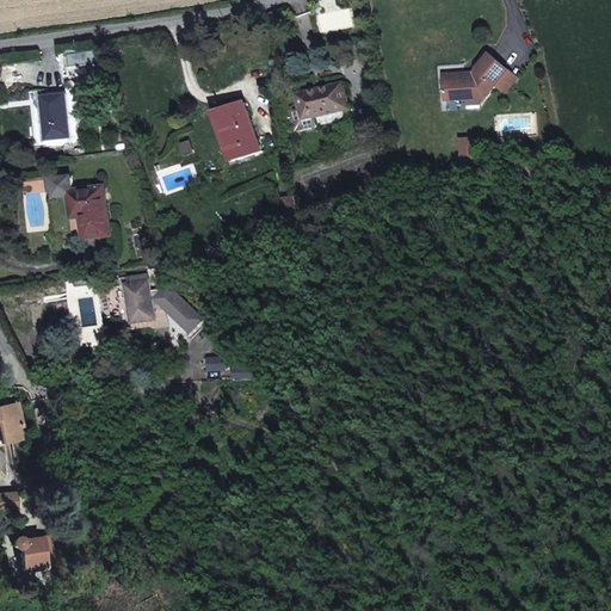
[(352,0),(353,0),(357,25),(368,23),(363,0),(352,0)]
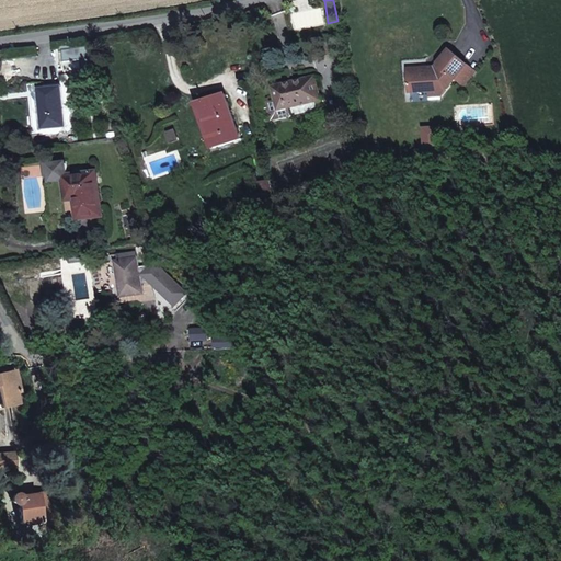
[(322,56),(330,55),(328,39),(319,42),(322,56)]
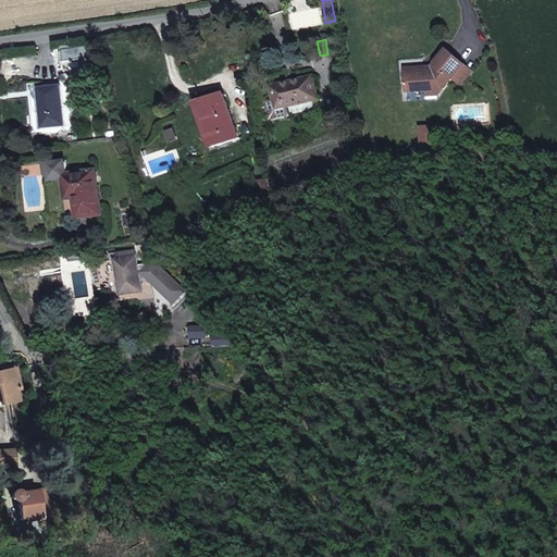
[(88,47),(79,48),(81,59),(89,58),(88,47)]
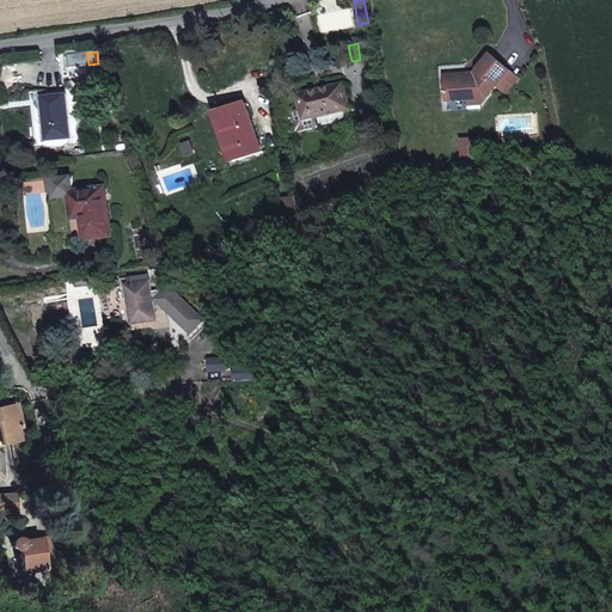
[(479,74),(446,77),(448,102),(482,99),(482,95),(493,93),(510,72),(491,55),(479,71),(479,74)]
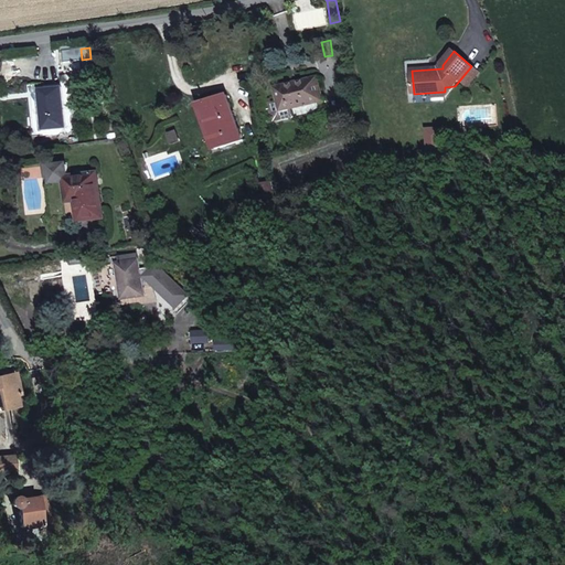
[(322,100),(317,77),(276,88),(279,102),(281,110),(291,108),(322,100)]
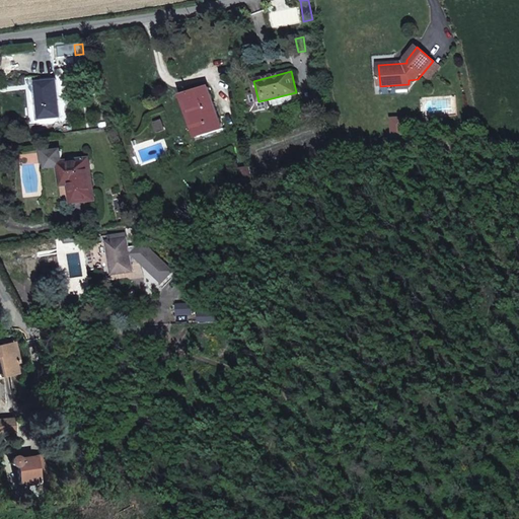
[(36,82),(40,120),(60,118),(57,80),(36,82)]
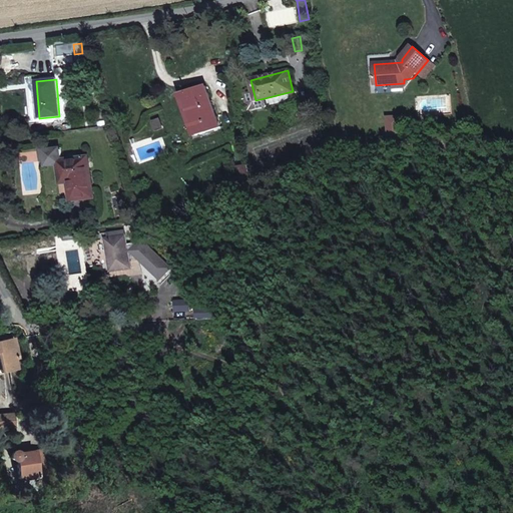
[(206,86),(183,94),(197,135),(221,127),(206,86)]
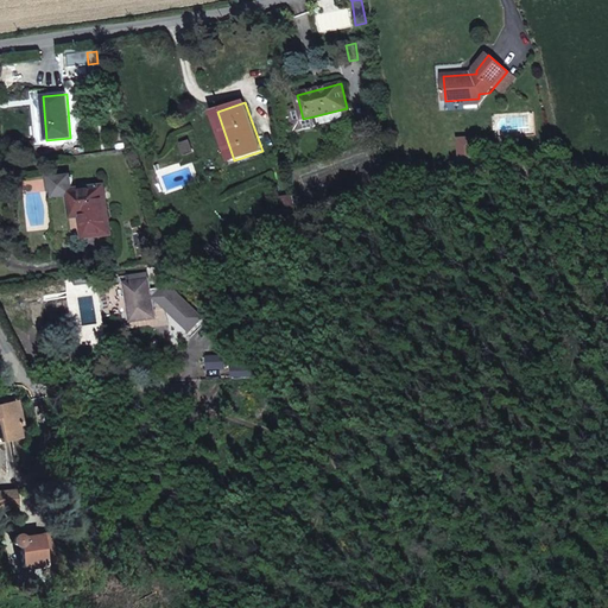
[(347,108),(314,116),(315,125),(349,116),(347,108)]
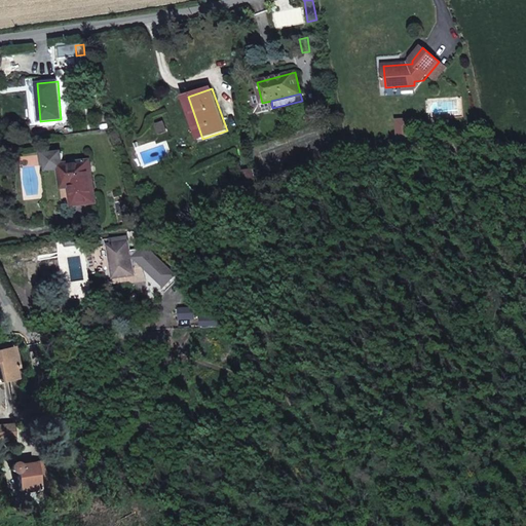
[(262,103),(260,95),(251,97),(255,113),(273,108),(272,108),(271,101),(262,103)]
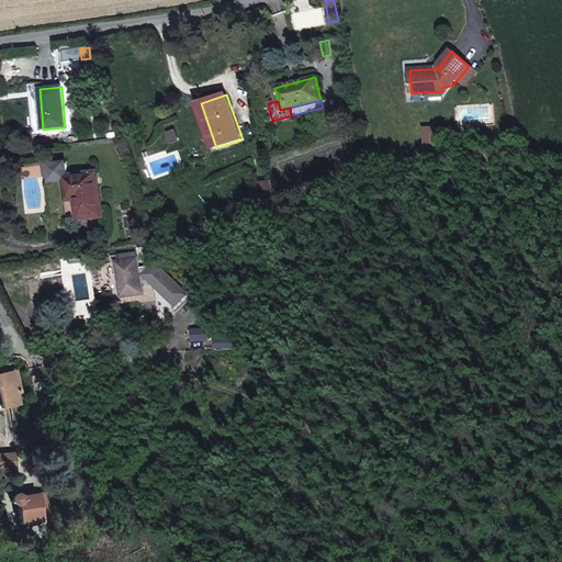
[(176,130),(168,133),(171,144),(180,141),(176,130)]
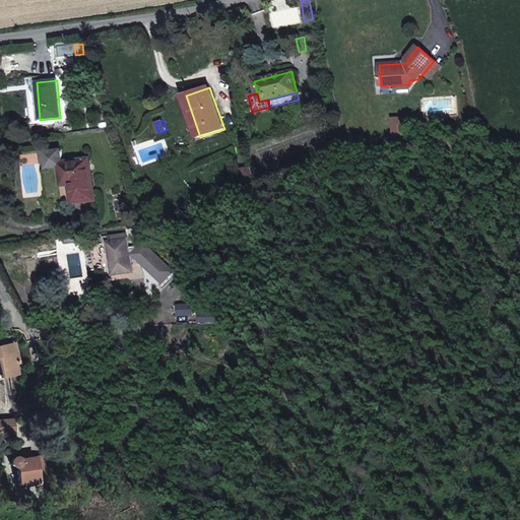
[(343,153),(342,144),(328,149),(330,158),(343,153)]
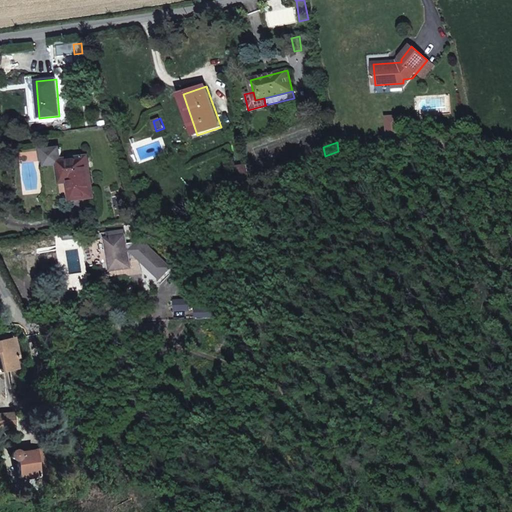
[(42,159),(45,161),(63,158),(61,147),(41,150),(42,159)]
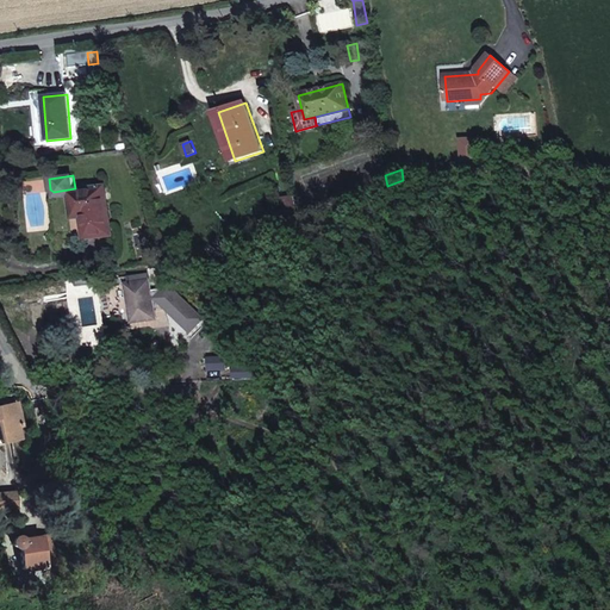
[(110,235),(104,188),(72,193),(74,209),(80,209),(81,216),(83,216),(87,237),(110,235)]
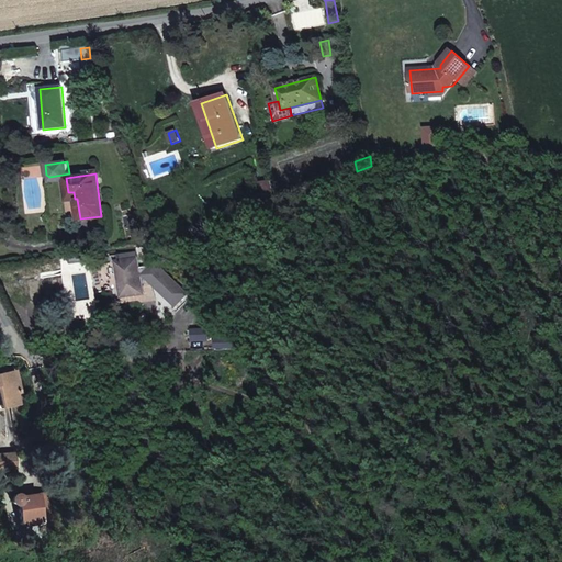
[(276,200),(272,181),(260,182),(263,201),(276,200)]
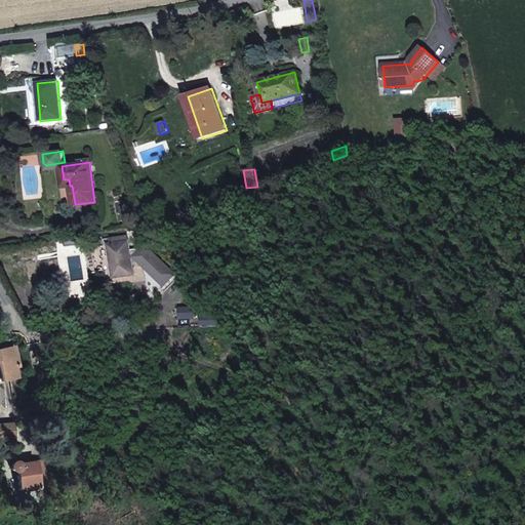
[(114,244),(110,245),(114,270),(114,269),(116,278),(134,275),(131,258),(134,257),(147,269),(149,267),(152,270),(150,272),(159,280),(161,278),(167,278),(170,280),(176,274),(147,245),(146,245),(143,248),(130,250),(128,236),(113,238),(114,244)]
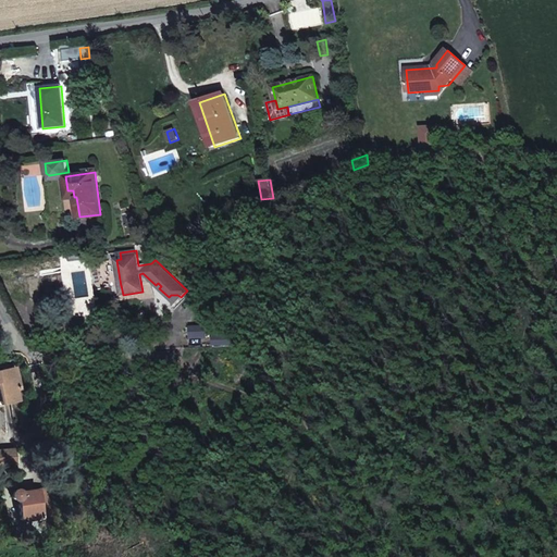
[(121,286),(116,260),(108,262),(112,287),(121,286)]
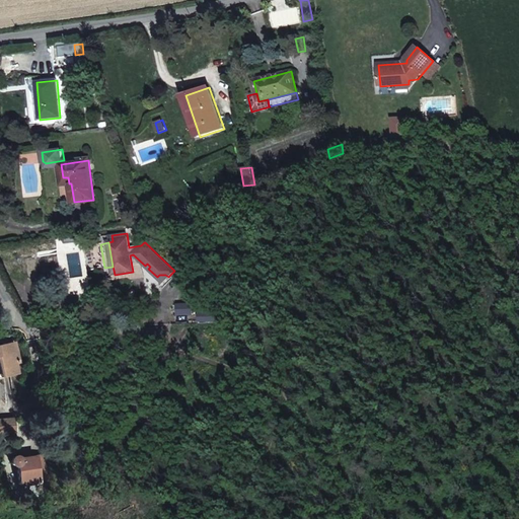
[(159,275),(157,277),(163,283),(168,277),(165,275),(159,275)]
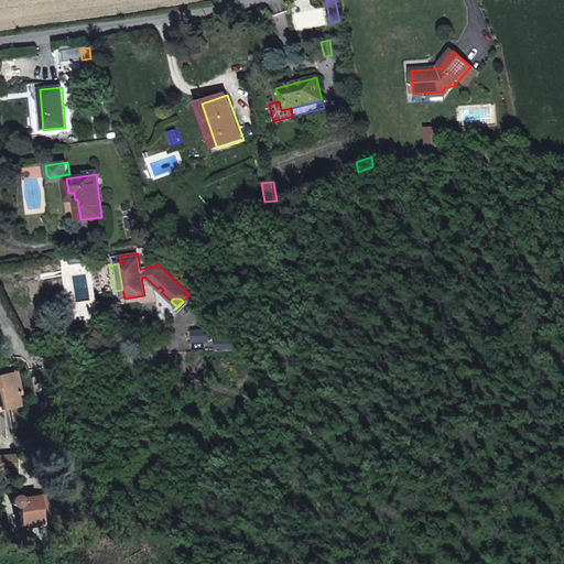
[(208,332),(195,333),(196,342),(208,340),(208,332)]
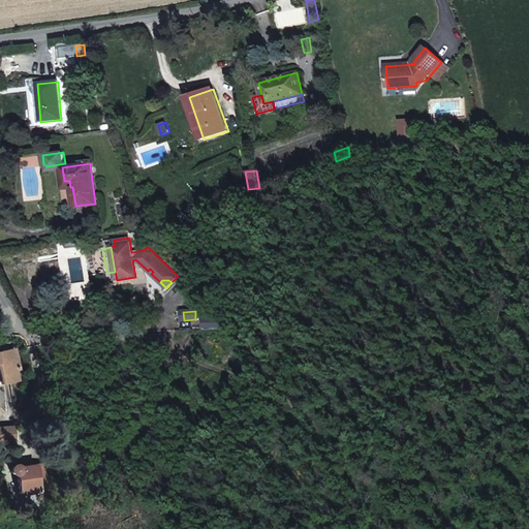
[(230,328),(220,317),(201,318),(203,329),(230,328)]
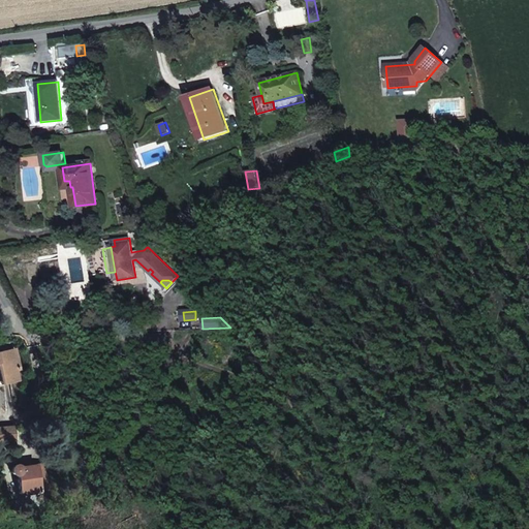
[(20,369),(16,348),(0,351),(0,375),(2,384),(19,380),(17,370),(20,369)]
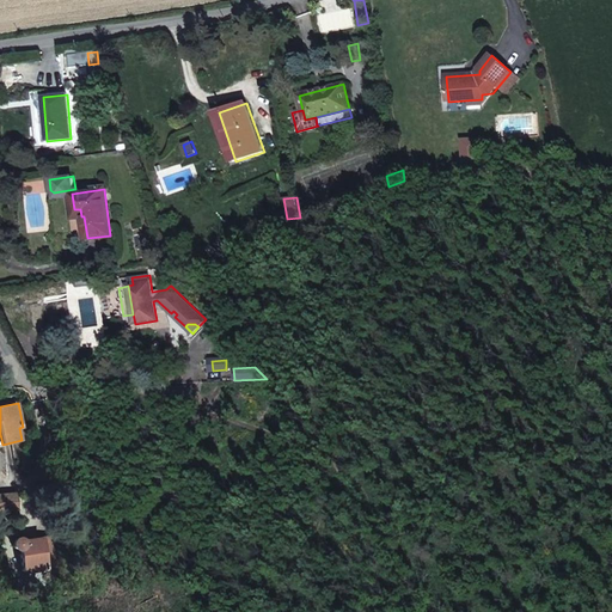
[(0,494),(0,509),(17,509),(16,494),(0,494)]
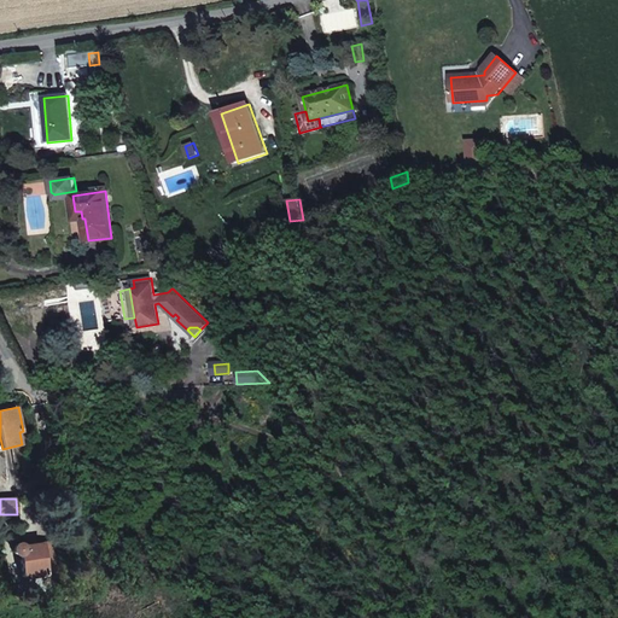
[(42,544),(24,547),(23,546),(23,544),(22,544),(22,543),(21,543),(19,542),(17,542),(16,543),(15,543),(15,544),(13,544),(13,546),(12,547),(12,551),(12,552),(13,552),(13,553),(15,553),(15,554),(16,554),(17,554),(19,554),(21,554),(24,577),(57,572),(52,541),(42,543),(42,544)]
